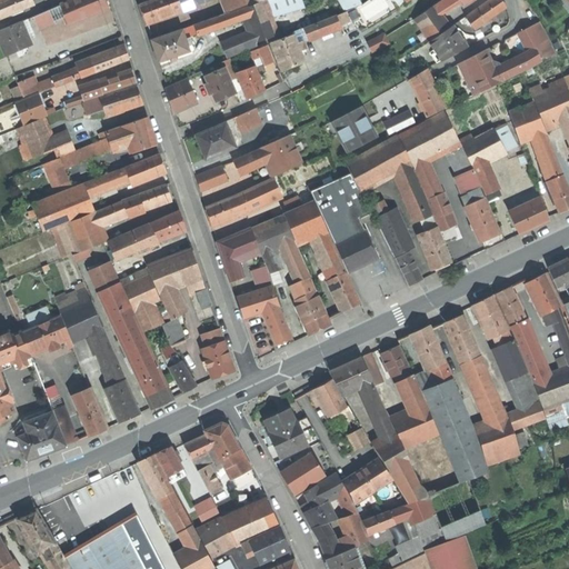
[(2,0),(0,1),(0,17),(35,3),(32,0),(2,0)]
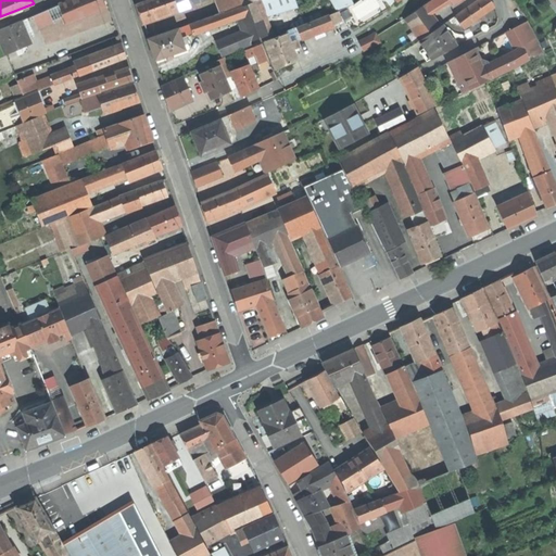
[(63,16),(66,23),(105,7),(102,0),(71,0),(59,5),(63,16)]
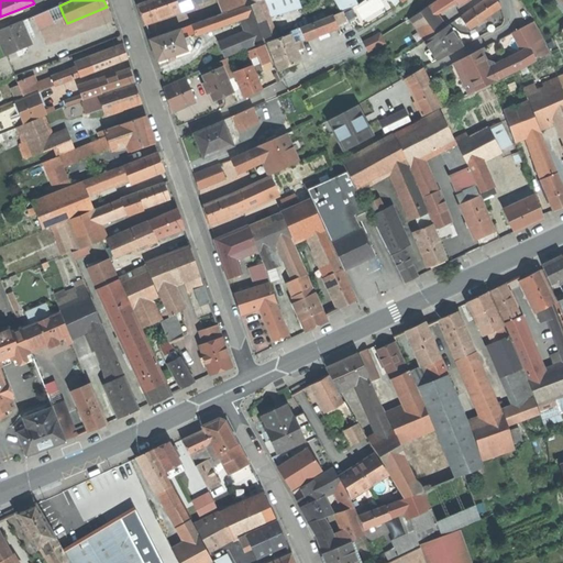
[(176,0),(154,0),(140,6),(143,14),(146,22),(180,10),(178,4),(176,0)]
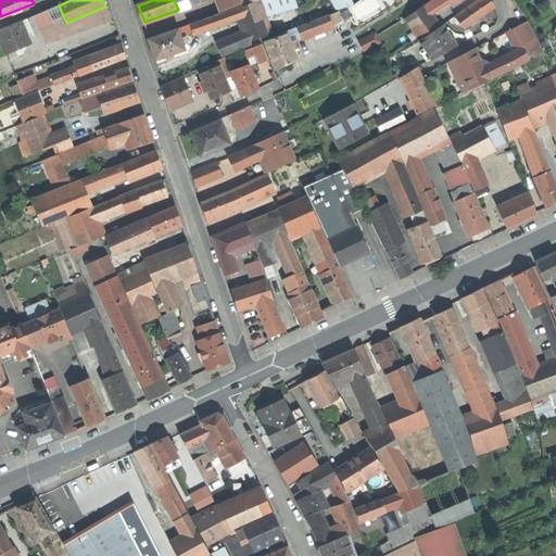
[(216,0),(220,13),(235,8),(231,0),(216,0)]
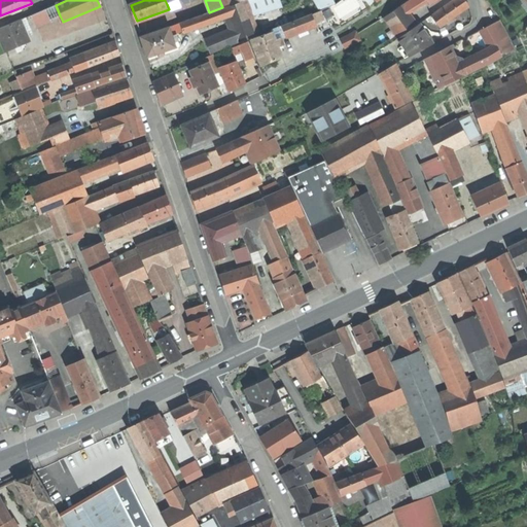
[(245,0),(223,8),(226,16),(233,34),(235,41),(258,32),(252,18),(245,0)]
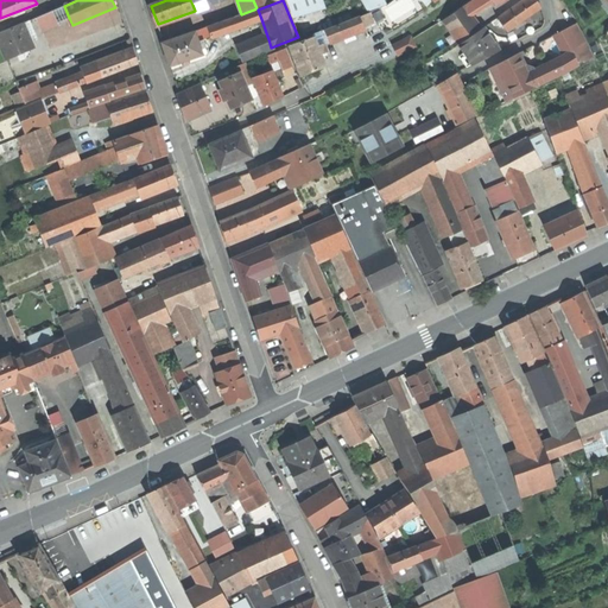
[(283,0),(291,20),(324,8),(321,0),(283,0)]
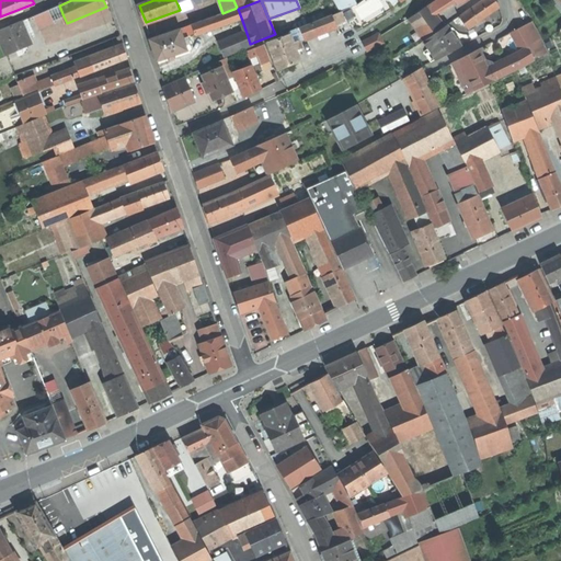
[(357,4),(355,0),(334,0),(341,11),(357,4)]
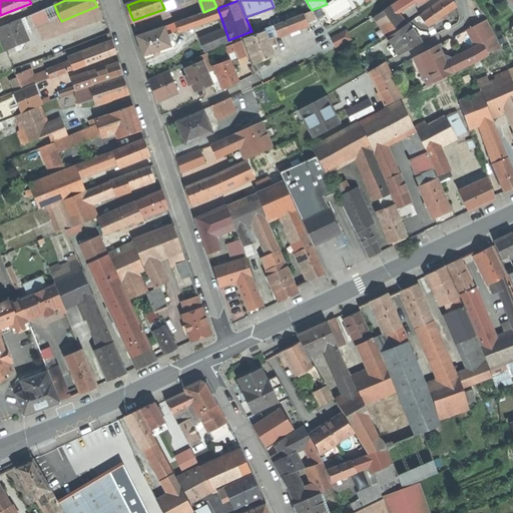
[(397,0),(374,16),(374,17),(392,5),(397,12),(414,0),(397,0)]
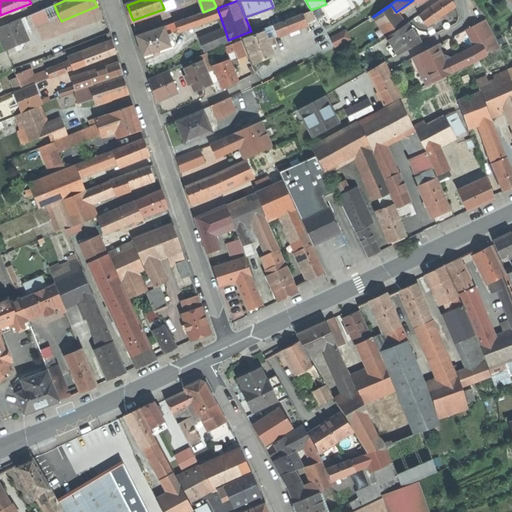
[(424,22),(427,27),(456,7),(452,2),(451,0),(440,0),(419,14),(424,22)]
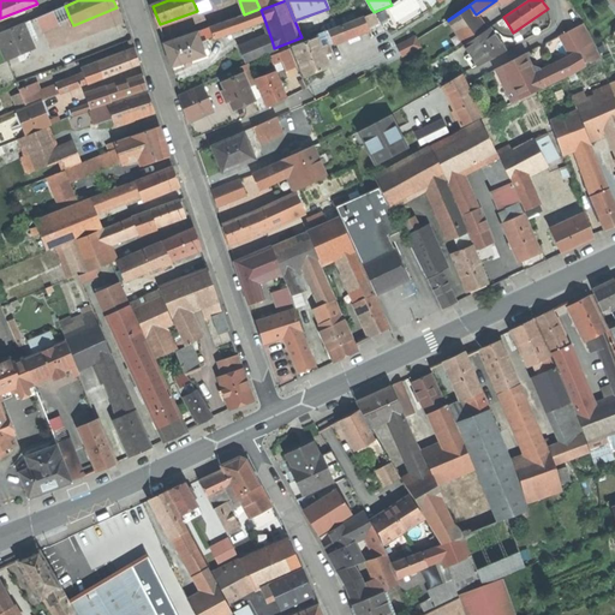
[(42,30),(70,18),(65,6),(37,17),(42,30)]
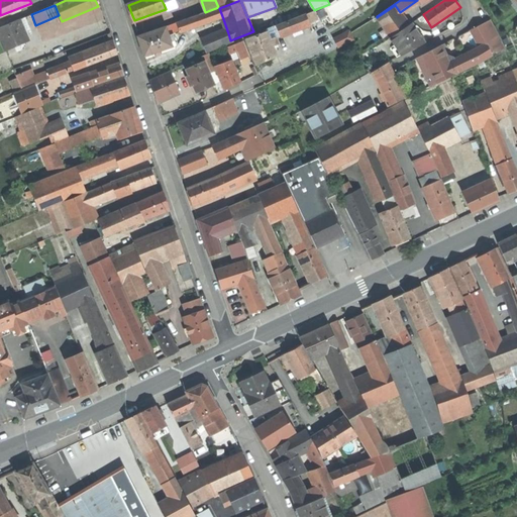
[(377,17),(391,37),(410,24),(400,12),(395,5),(377,17)]
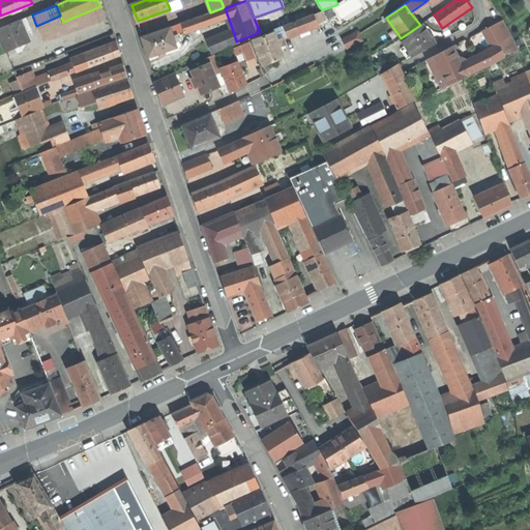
[(184,33),(228,17),(225,8),(181,25),(184,33)]
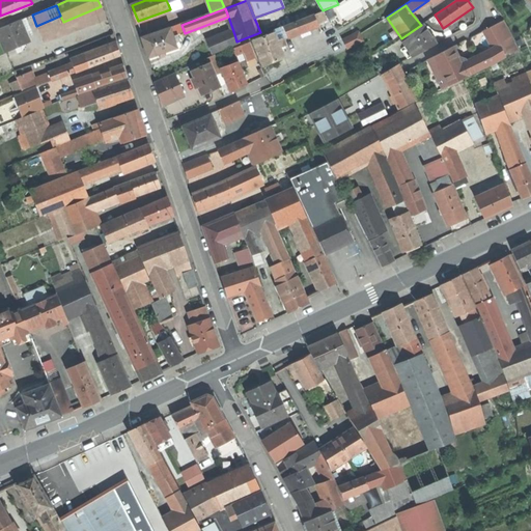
[(324,11),(305,19),(308,27),(309,30),(319,26),(318,24),(327,20),(324,11)]
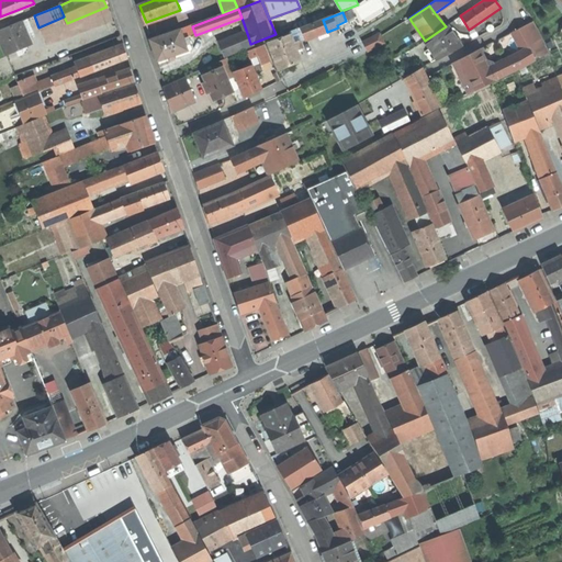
[(462,26),(465,24),(460,15),(454,20),(458,23),(460,22),(462,26)]
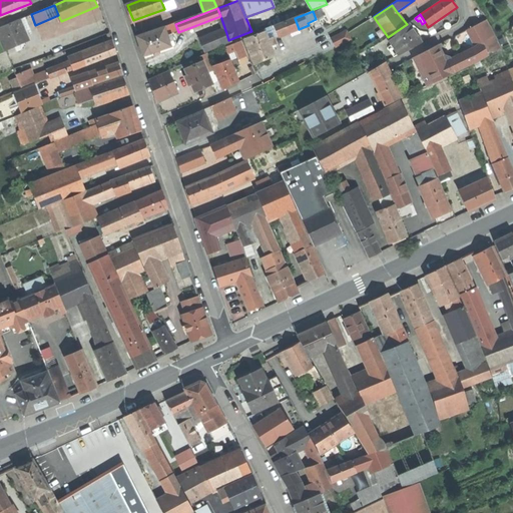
[(0,27),(0,36),(5,48),(29,38),(27,35),(25,29),(29,27),(25,18),(21,20),(20,19),(0,27)]
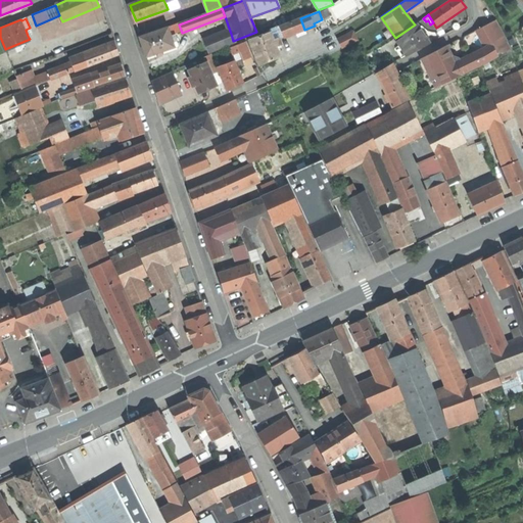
[(300,18),(279,28),(282,36),(303,27),(300,18)]
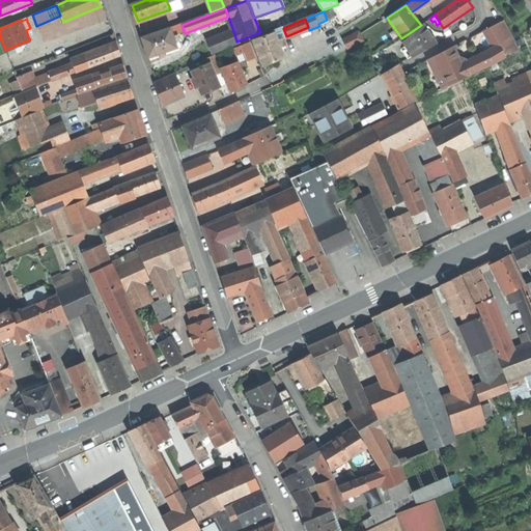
[(459,56),(456,58),(462,68),(490,54),(501,49),(504,56),(510,53),(511,55),(520,51),(505,21),(483,31),(492,49),(468,61),(467,59),(459,56)]
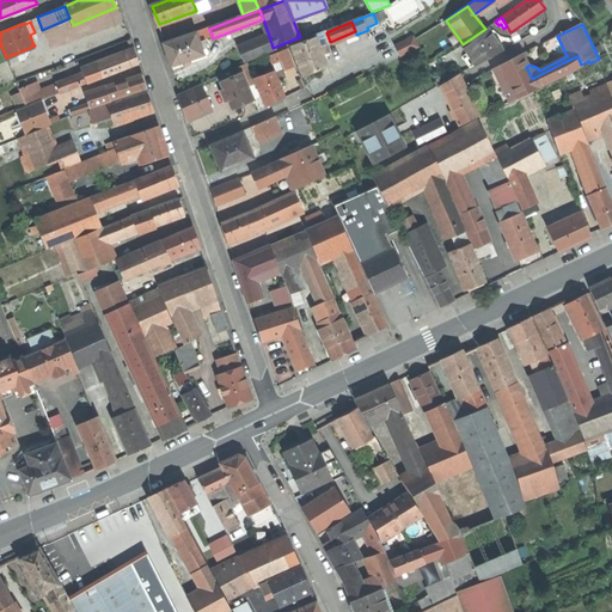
[(487,28),(485,29),(463,44),(470,56),(476,65),(490,57),(501,50),(487,28)]
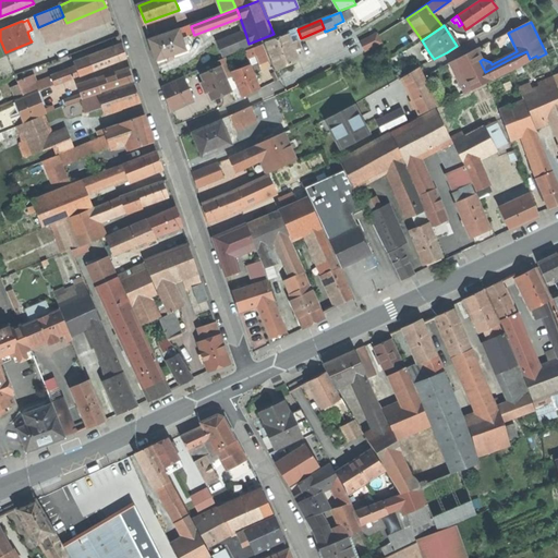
[(287,32),(288,35),(291,43),(296,40),(301,38),(298,29),(295,29),(294,28),(287,32)]
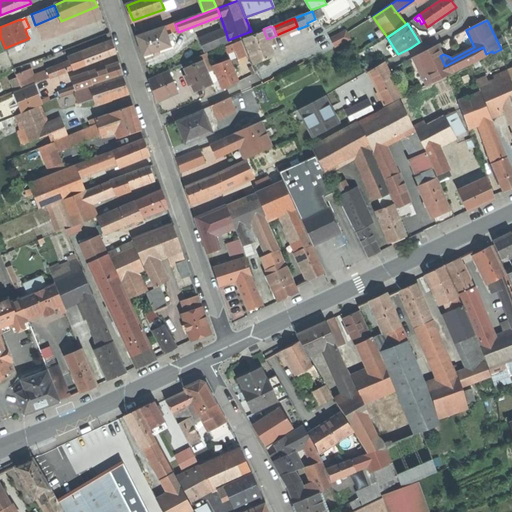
[(141,47),(144,56),(171,47),(169,43),(167,35),(165,28),(137,37),(141,47)]
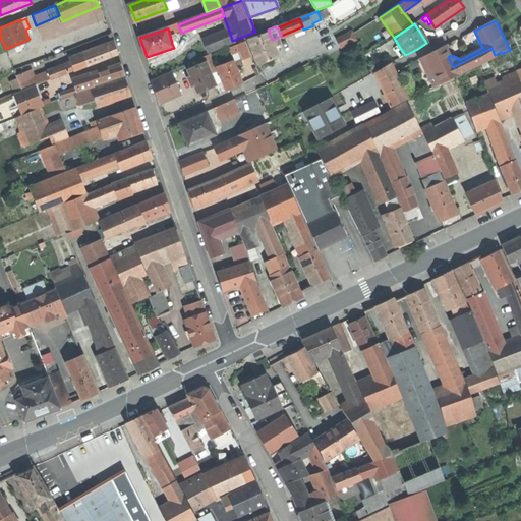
[(354,29),(337,37),(342,47),(359,40),(354,29)]
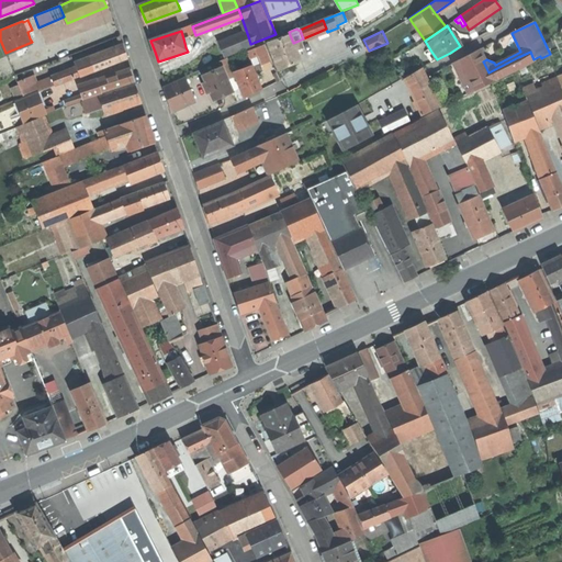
[(290,35),(268,44),(278,70),(290,66),(301,62),(296,51),(293,43),(290,35)]
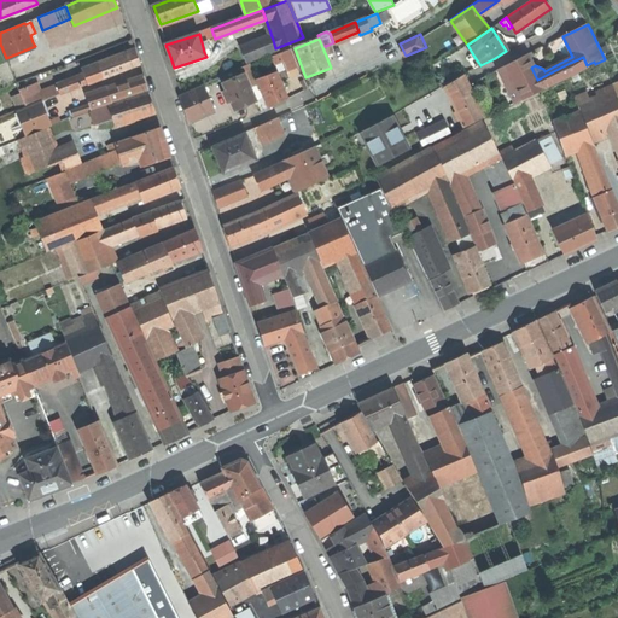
[(277,52),(275,48),(273,40),(243,51),(248,63),(277,52)]
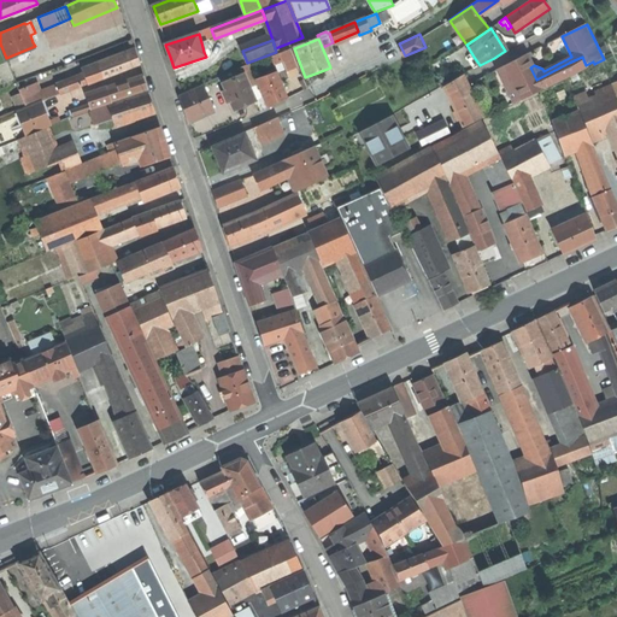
[(283,62),(289,76),(299,72),(289,50),(280,53),(283,62)]
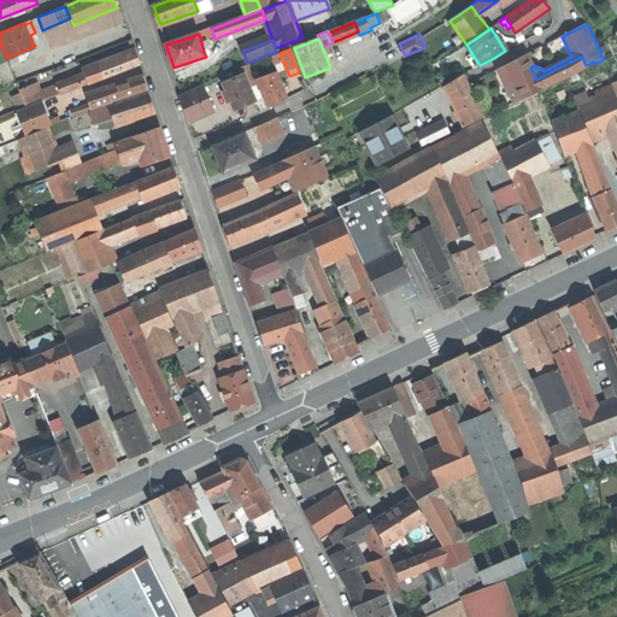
[(135,51),(98,65),(103,78),(140,65),(137,58),(135,51)]
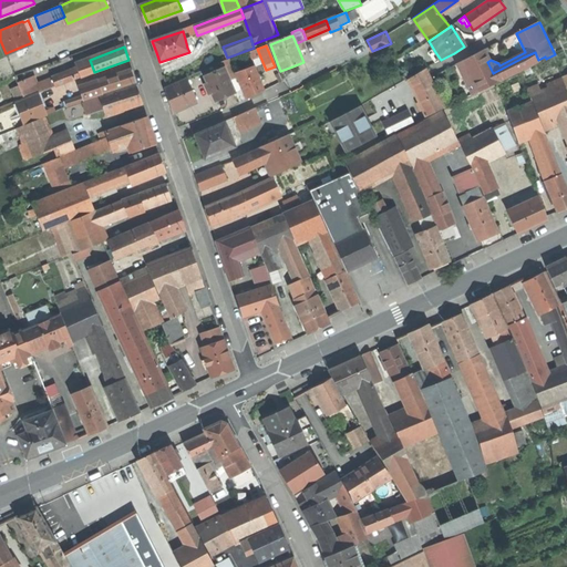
[(250,61),(260,57),(257,49),(247,53),(250,61)]
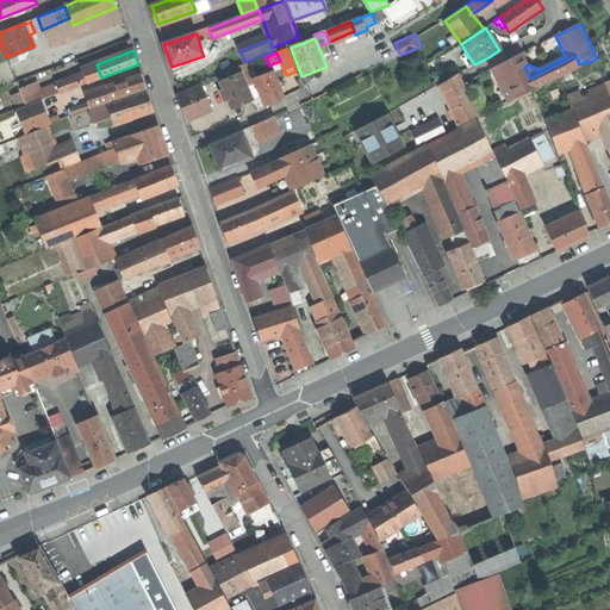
[(497,66),(515,100),(535,89),(530,79),(524,67),(518,55),(508,61),(497,66)]
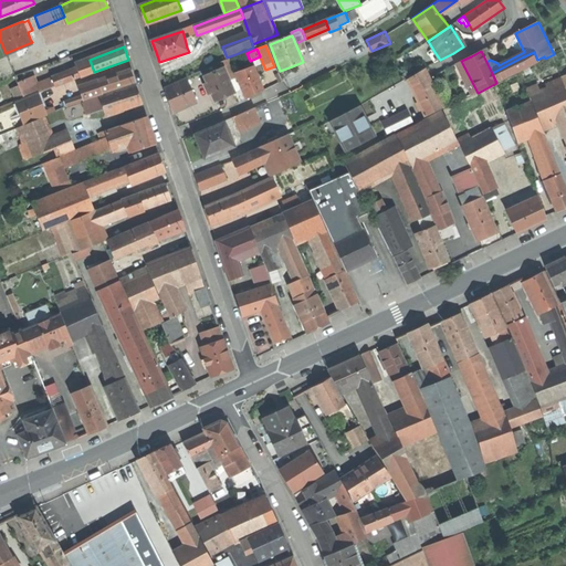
[(435,63),(440,60),(435,52),(429,55),(435,63)]
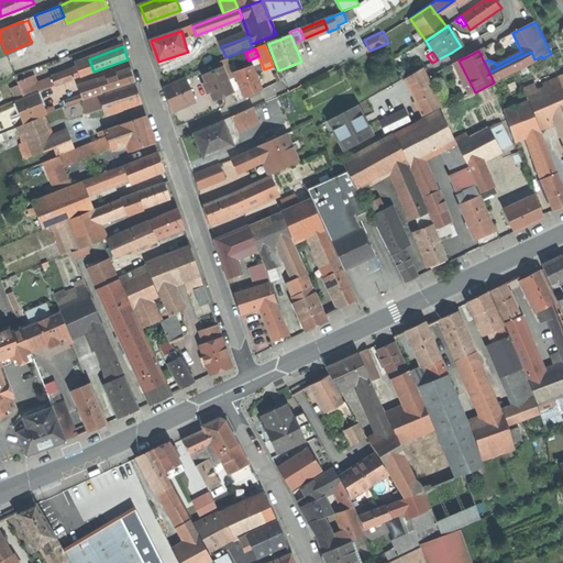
[(531,52),(519,57),(525,68),(537,62),(534,59),(531,52)]
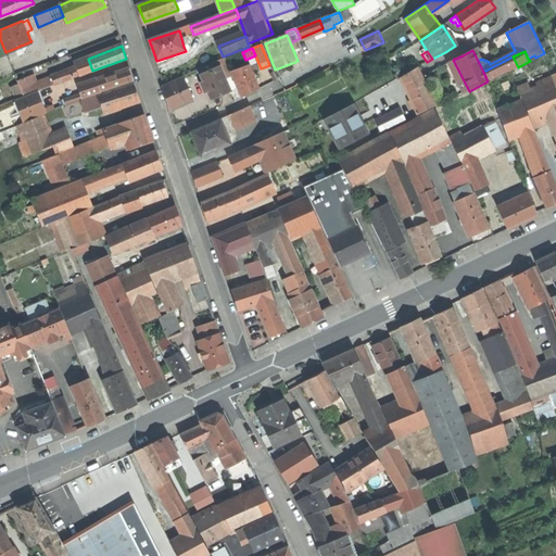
[(513,57),(483,72),(488,81),(518,67),(513,57)]
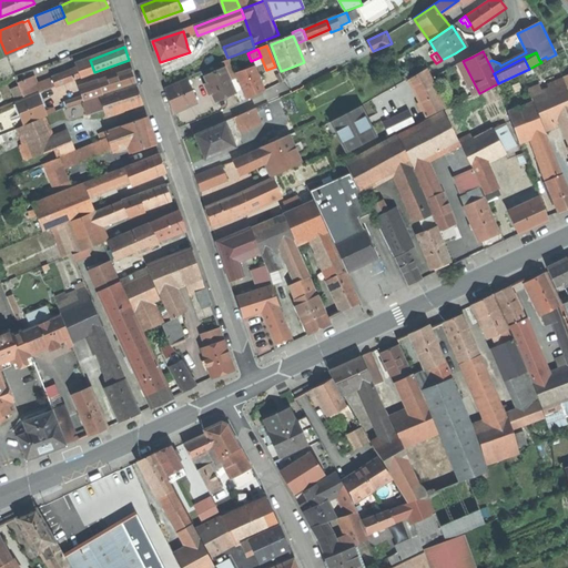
[(90,60),(78,69),(81,78),(94,72),(90,60)]
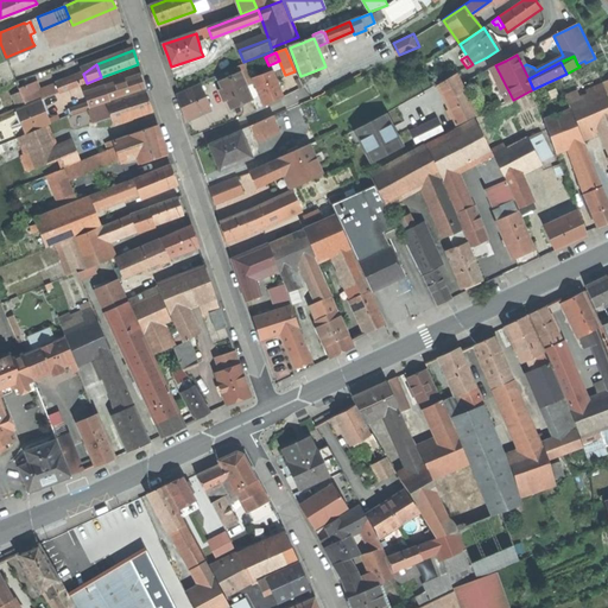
[(507,102),(513,100),(495,65),(491,68),(507,102)]
